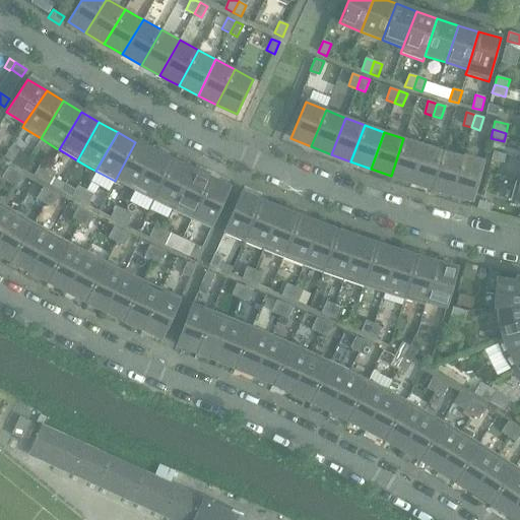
[(476,144),(479,134),(471,132),(468,141),(476,144)]
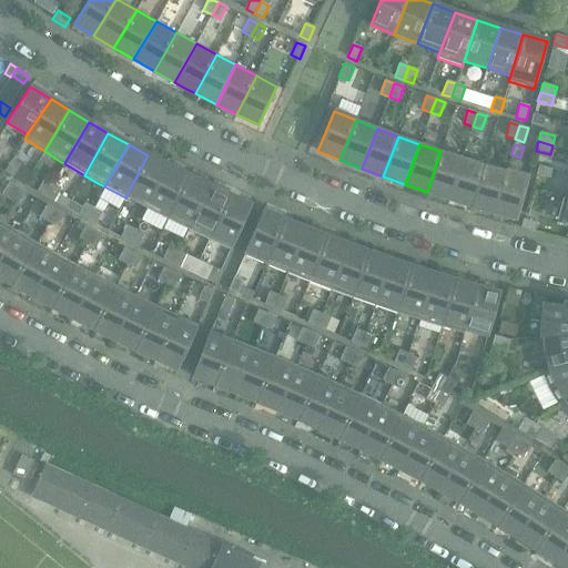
[(449,199),(463,158),(440,151),(427,192),(449,199)]
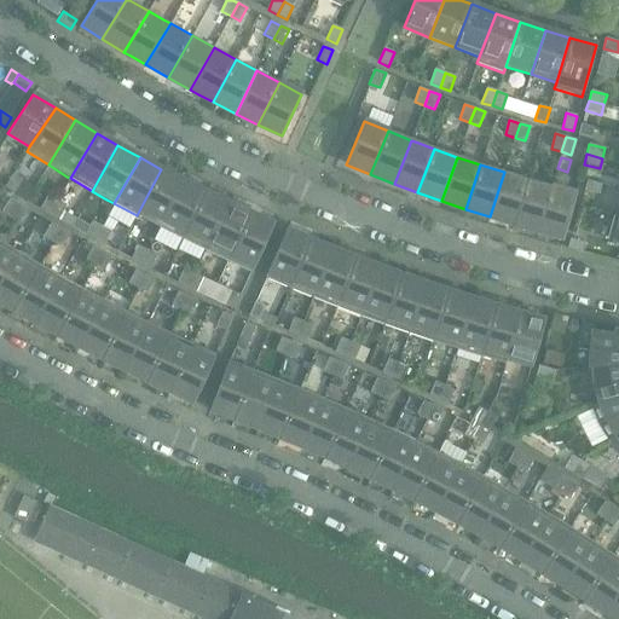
[(158,227),(184,180),(161,169),(137,215),(158,227)]
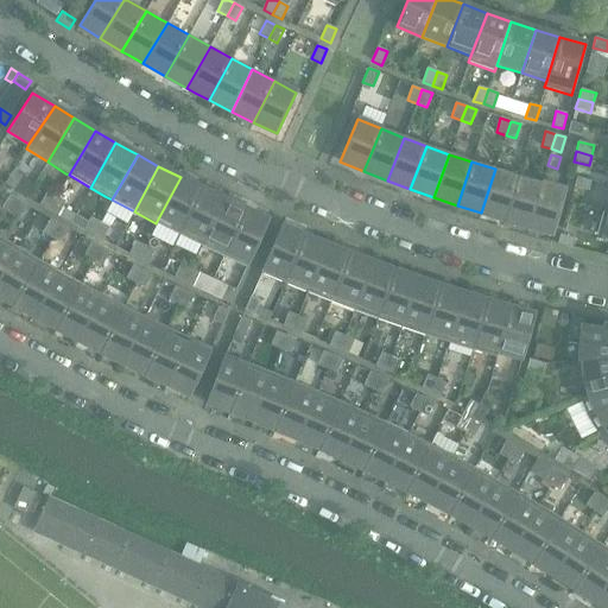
[(505,221),(519,177),(495,169),(481,213),(505,221)]
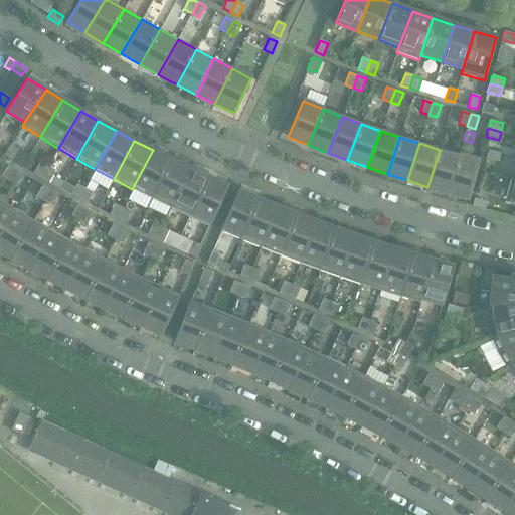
[(19,166),(26,155),(19,150),(12,161),(19,166)]
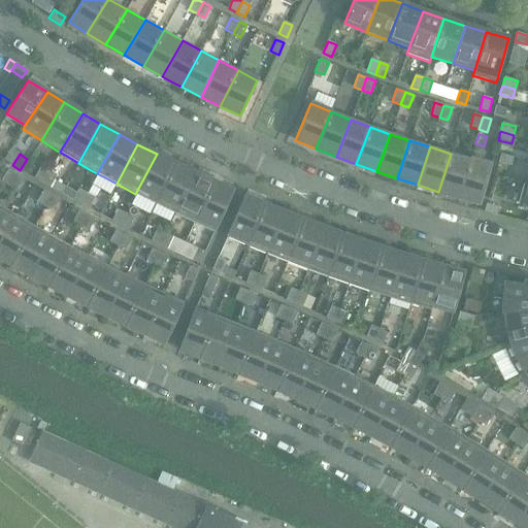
[(156,204),(175,164),(157,154),(135,194),(156,204)]
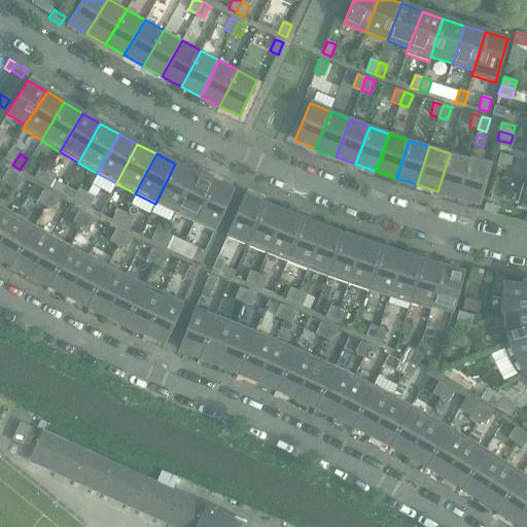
[(458,197),(469,159),(450,153),(437,191),(458,197)]
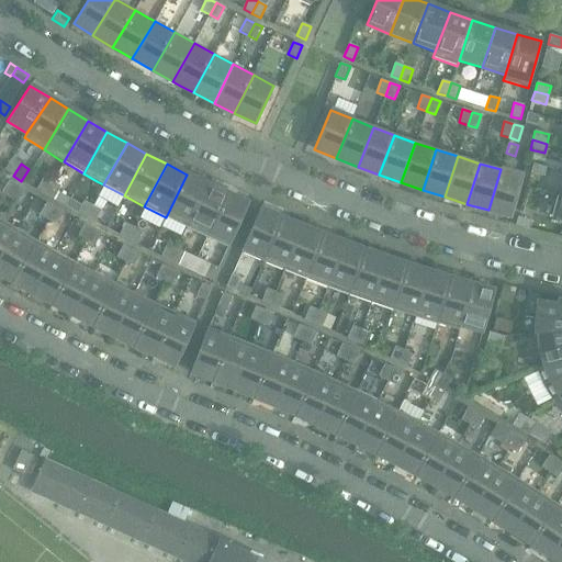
[(544,178),(547,168),(532,165),(530,173),(544,178)]
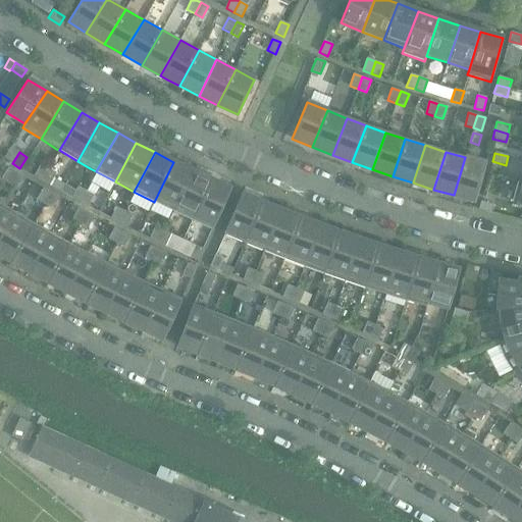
[(475,201),(485,163),(465,157),(454,195),(475,201)]
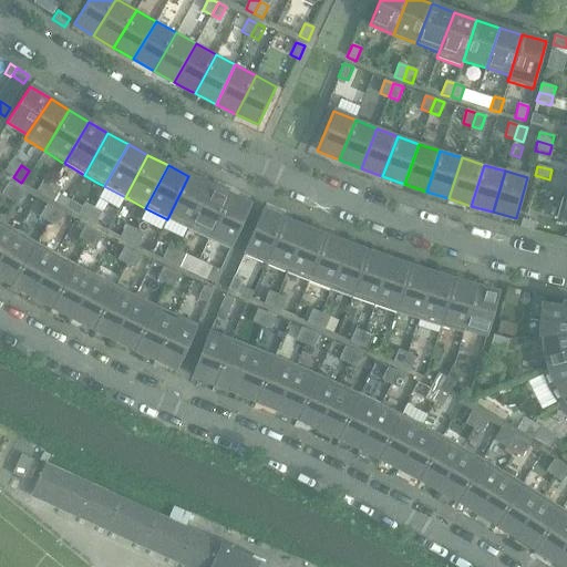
[(187,229),(208,186),(202,183),(188,176),(167,219),(181,226),(187,229)]
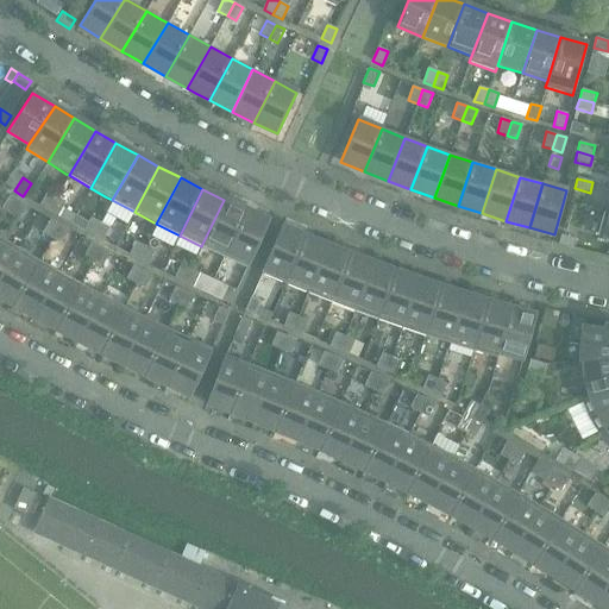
[(49,211),(56,198),(48,193),(39,206),(49,211)]
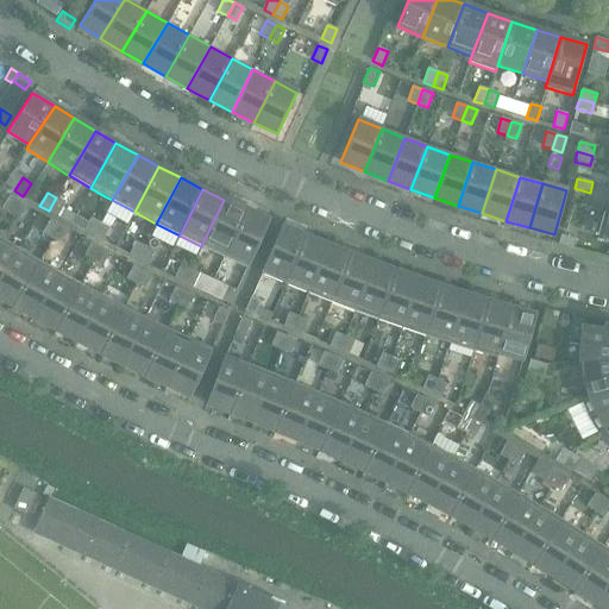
[(11,214),(19,201),(10,195),(1,208),(11,214)]
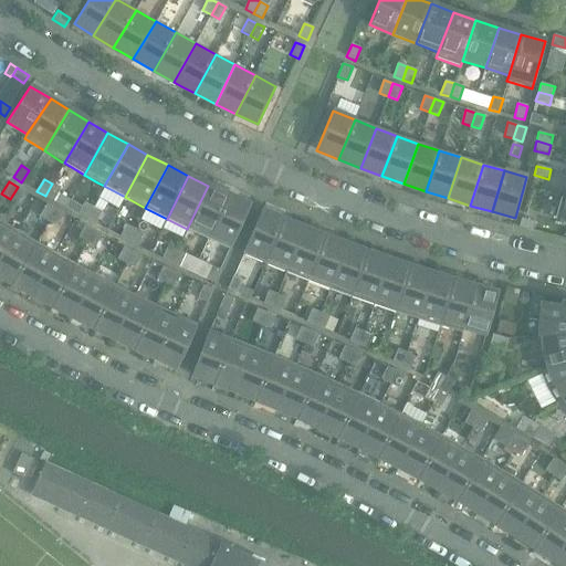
[(58,194),(61,189),(52,184),(45,196),(53,201),(58,194)]
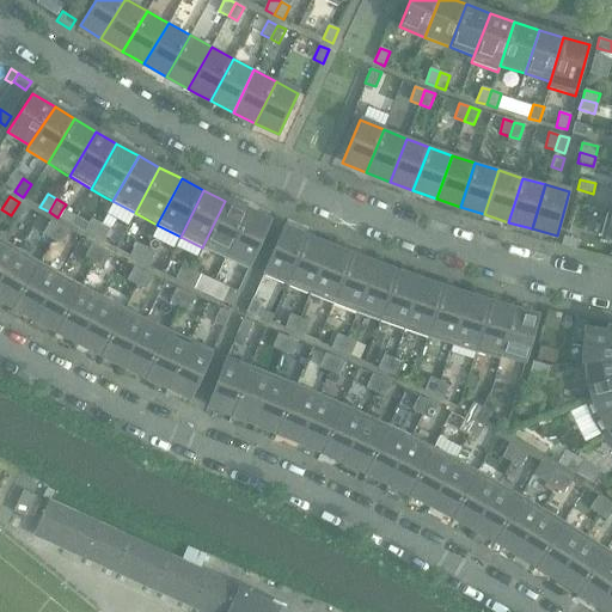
[(225,258),(246,210),(225,201),(202,248),(225,258)]
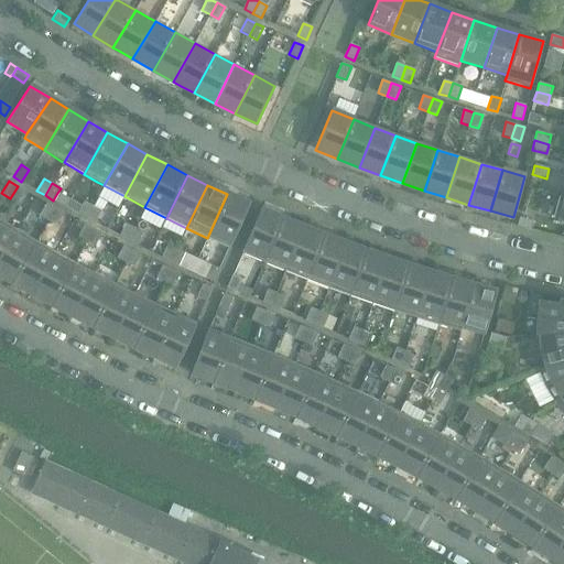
[(18,204),(25,192),(18,186),(10,198),(18,204)]
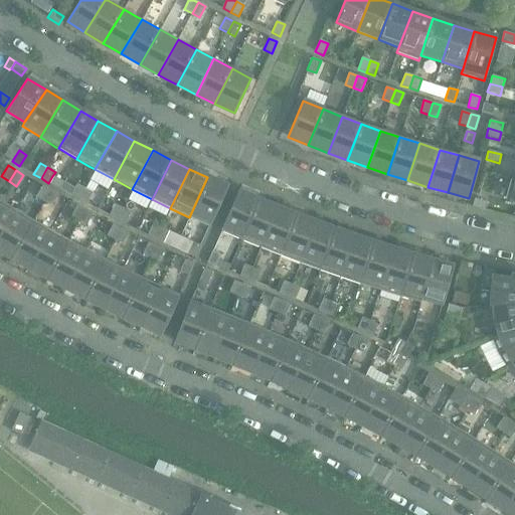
[(64,182),(52,176),(48,183),(60,189),(64,182)]
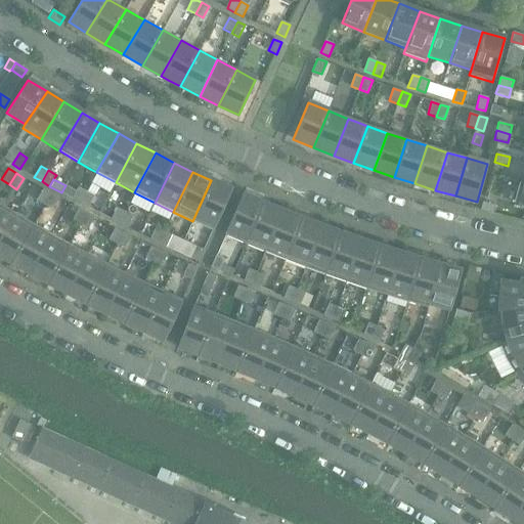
[(213,230),(231,189),(211,180),(192,221),(209,228),(213,230)]
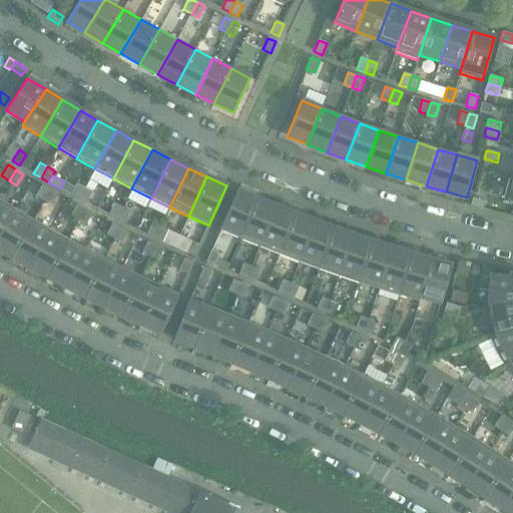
[(512,179),(510,178),(504,200),(512,201),(512,179)]
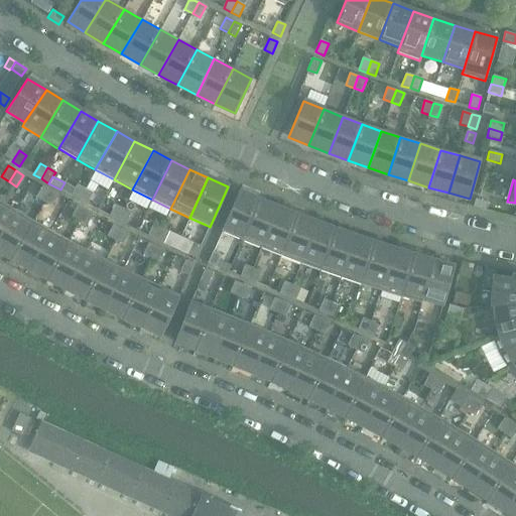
[(79,201),(85,188),(78,184),(71,196),(79,201)]
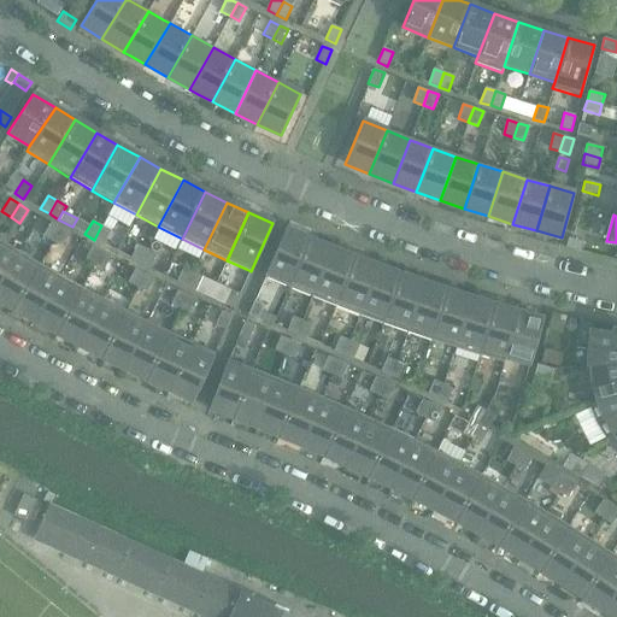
[(52,241),(60,228),(51,223),(43,236),(52,241)]
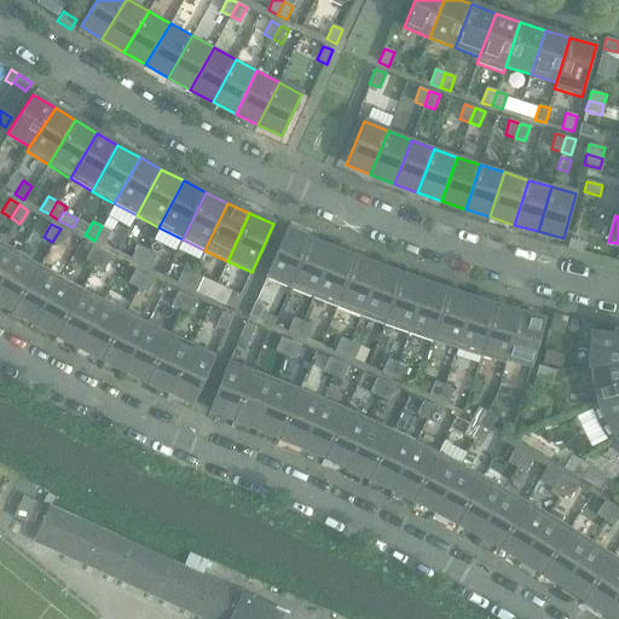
[(104,246),(111,232),(102,226),(94,241),(104,246)]
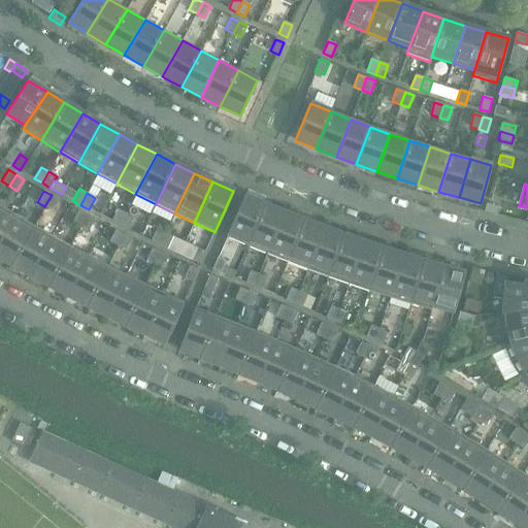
[(53,211),(59,200),(52,195),(44,206),(53,211)]
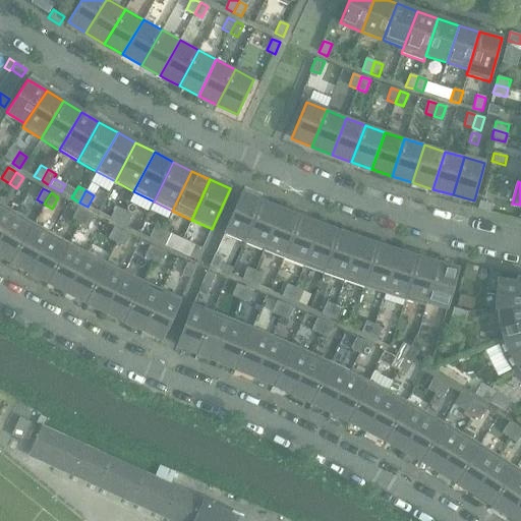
[(243,242),(262,203),(241,193),(224,234),(243,242)]
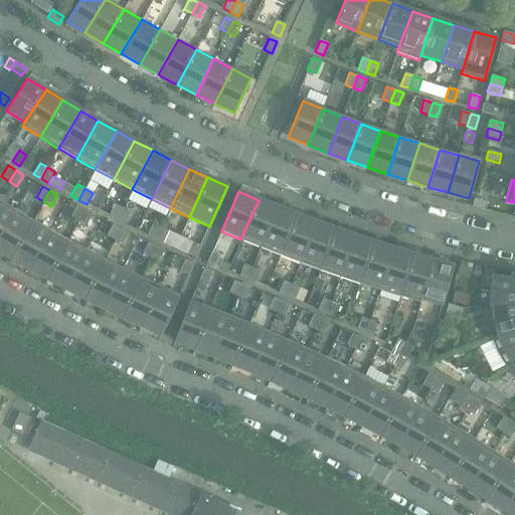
[(485,211),(487,202),(475,199),(472,207),(485,211)]
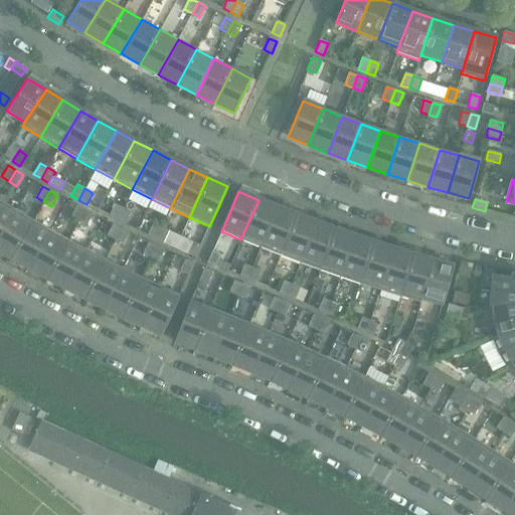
[(0,234),(15,210),(0,200),(0,234)]
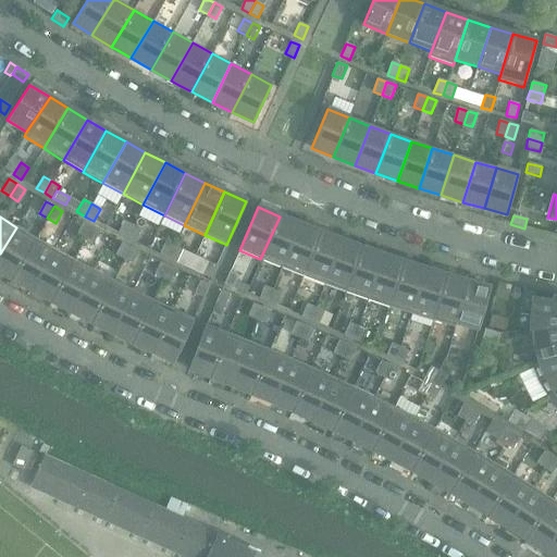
[(282,268),(299,224),(280,217),(260,259),(282,268)]
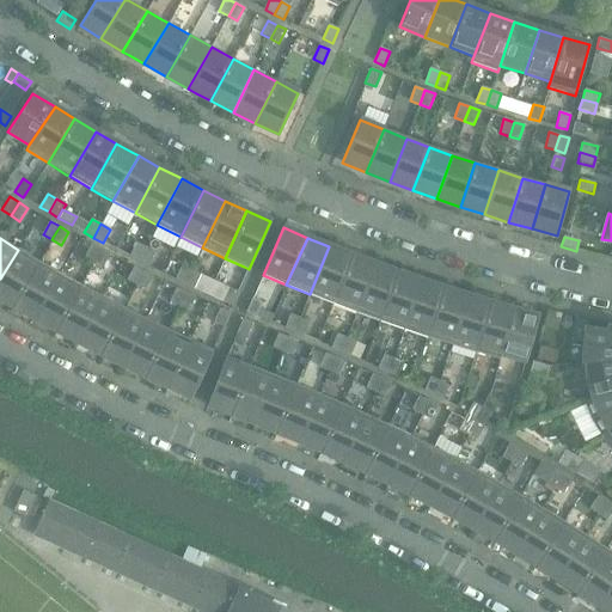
[(139,262),(146,249),(136,243),(129,257),(139,262)]
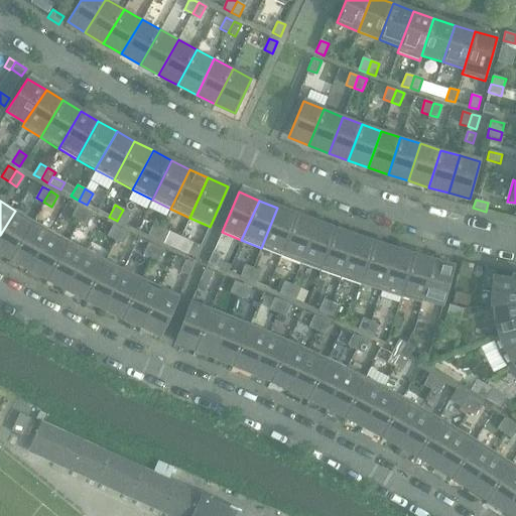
[(80,222),(86,211),(78,206),(72,218),(80,222)]
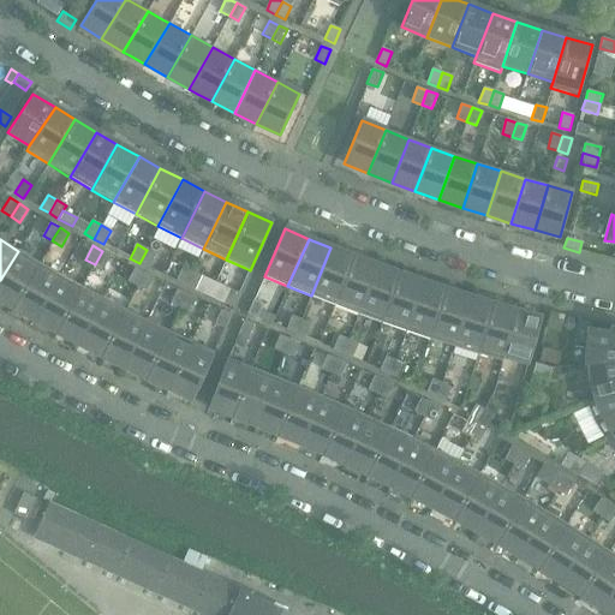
[(335,305),(353,257),(330,248),(311,296),(320,299),(335,305)]
